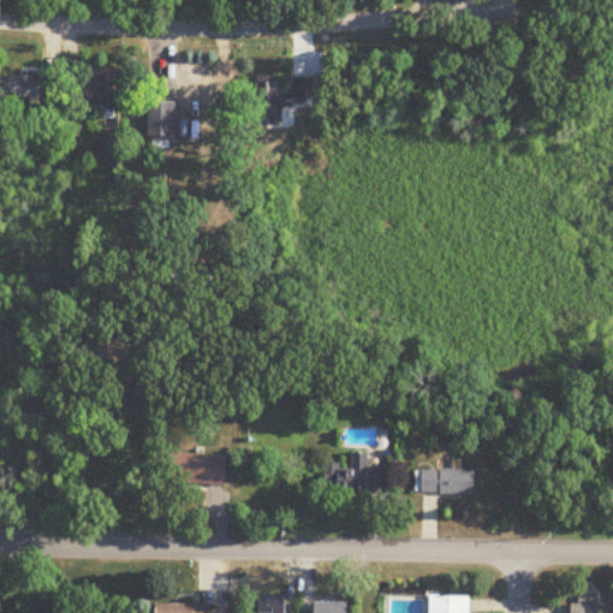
[(254,113),(266,113),(266,124),(280,124),(280,105),(311,105),(311,76),(291,76),(291,94),(275,94),(275,73),(254,73),(254,113)]
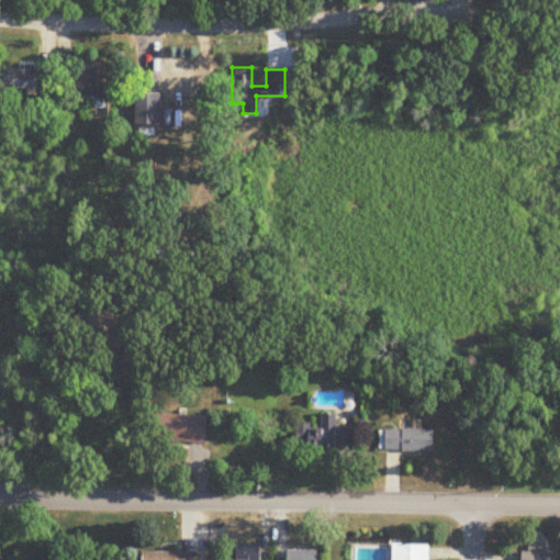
[(54,87),(54,68),(0,68),(0,87),(54,87)]
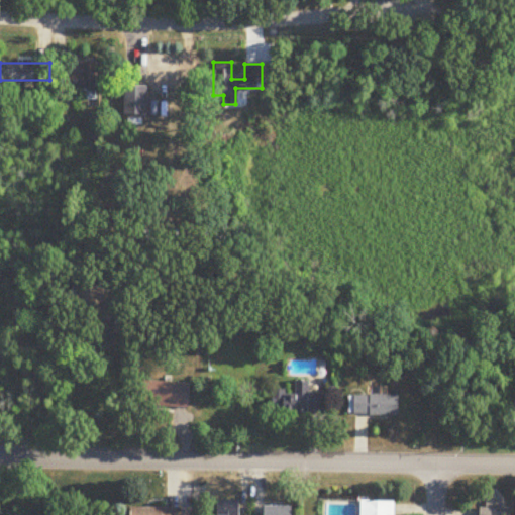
[(96,63),(71,63),(71,92),(96,92),(96,63)]
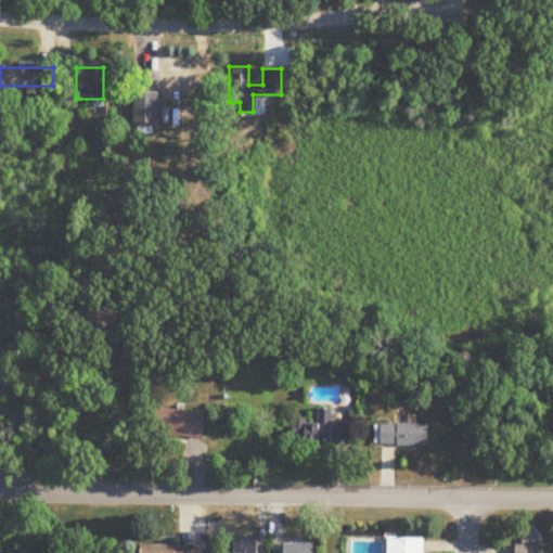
[(133,121),(157,121),(157,91),(133,91),(133,121)]
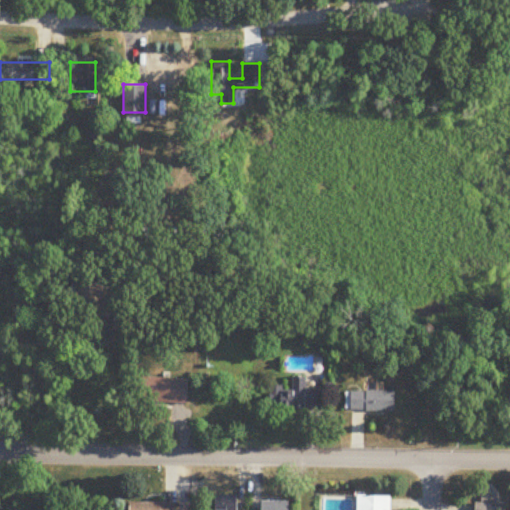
[(307,387),(307,376),(292,376),(292,385),(269,386),(270,408),(322,408),(322,387),(307,387)]
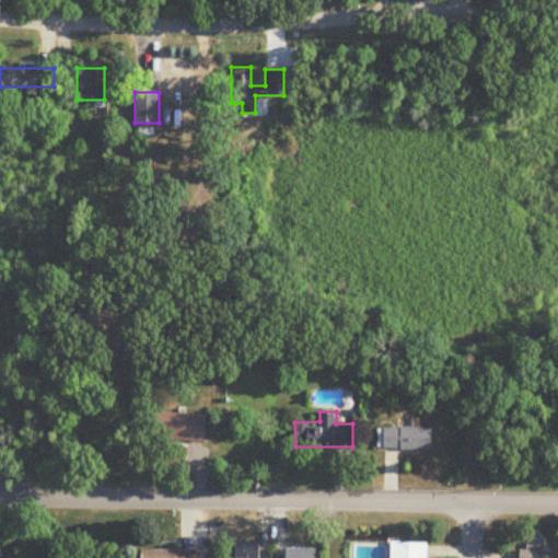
[(384,449),(434,449),(434,426),(384,426),(384,449)]
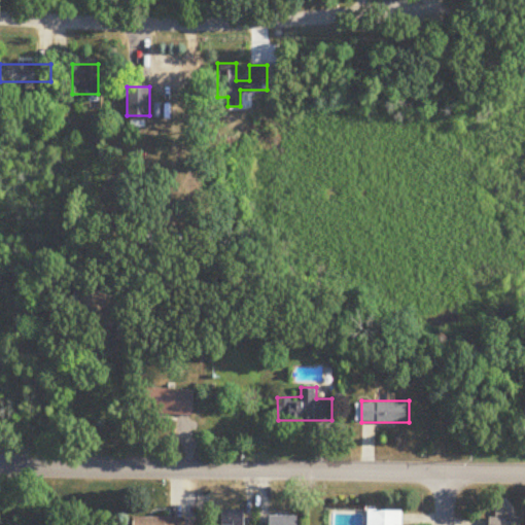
[(365,524),(400,524),(401,510),(366,510),(365,524)]
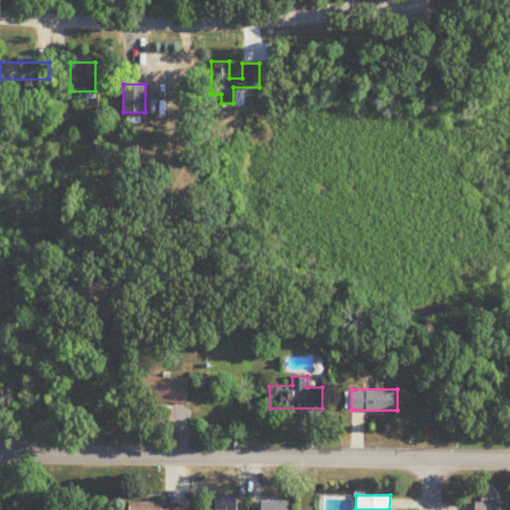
[(236,509),(237,497),(214,497),(214,509),(236,509)]
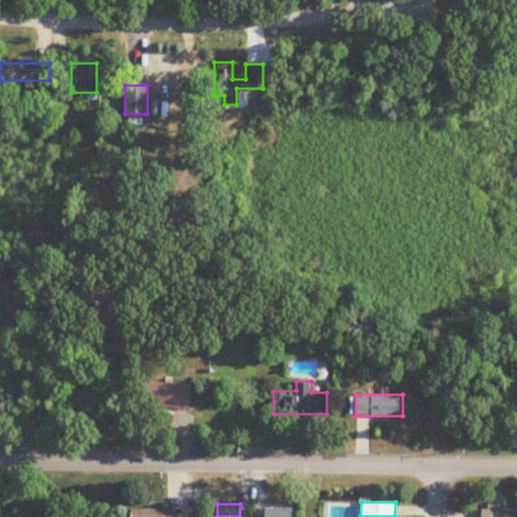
[(292,516),(293,507),(264,507),(264,516),(292,516)]
